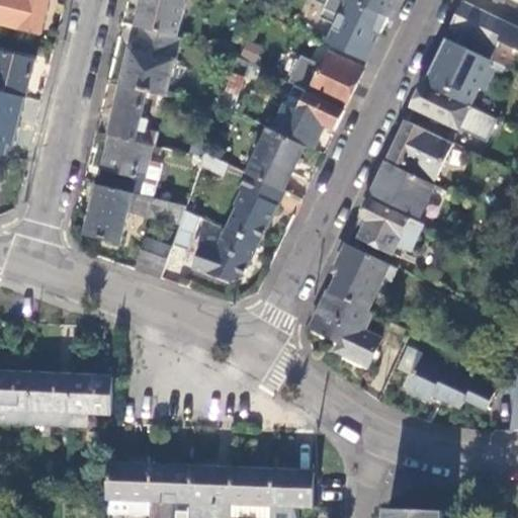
[(3,0),(0,12),(0,25),(41,35),(50,0),(3,0)]
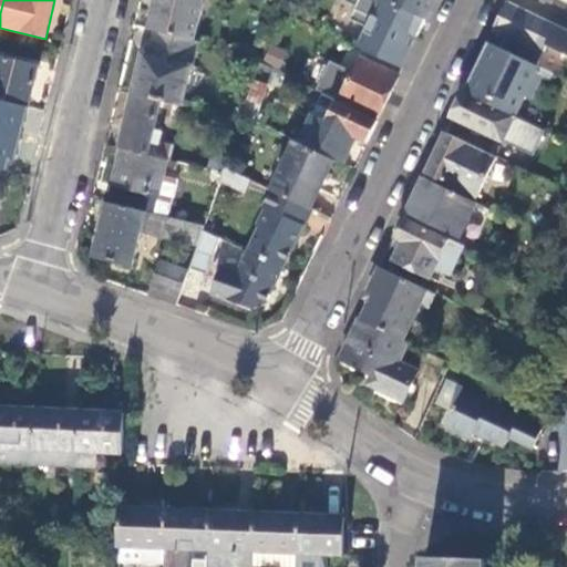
[(203,0),(158,0),(152,28),(157,30),(195,39),(203,0)]
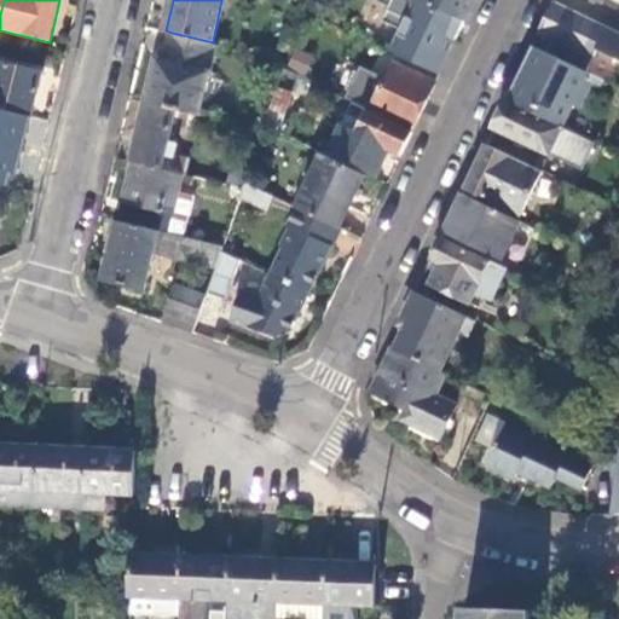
[(380,0),(391,5),(383,21),(401,29),(392,51),(440,75),(467,19),(426,0),(380,0)]
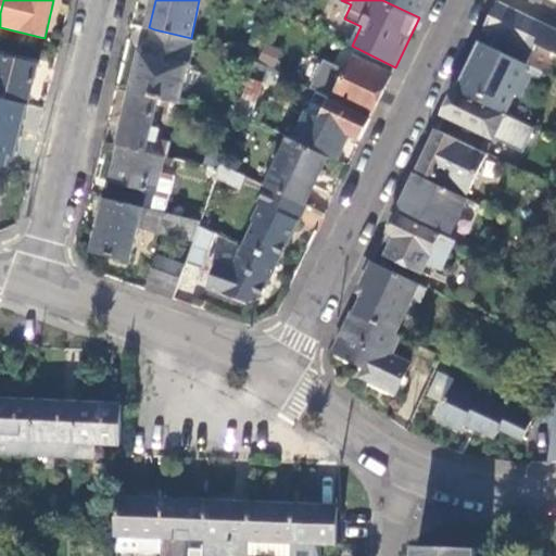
[(382,0),(419,17),(427,0),(382,0)]
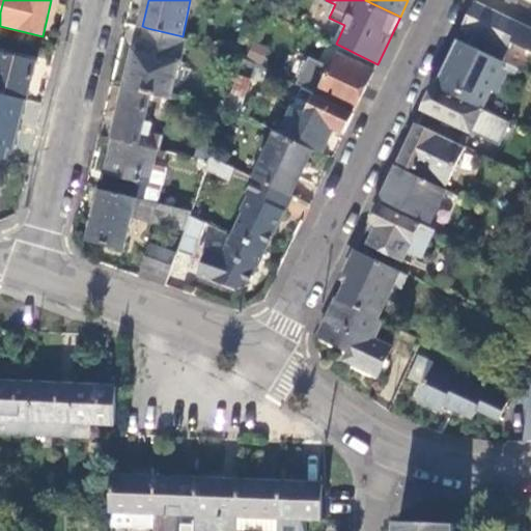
[(477,1),(458,39),(505,62),(512,47),(503,43),(514,20),(477,1)]
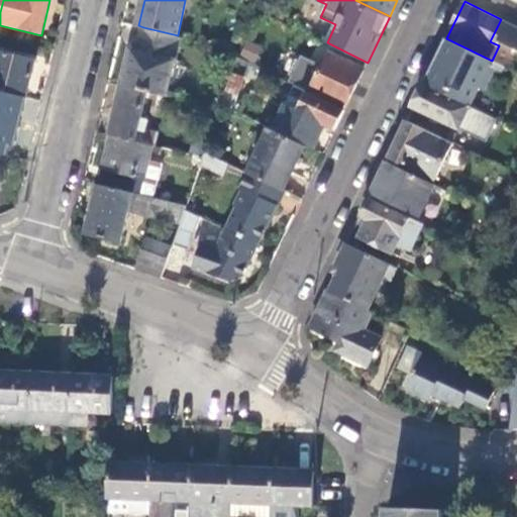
[(501,41),(516,48),(516,26),(501,19),(490,41),(499,45),(501,41)]
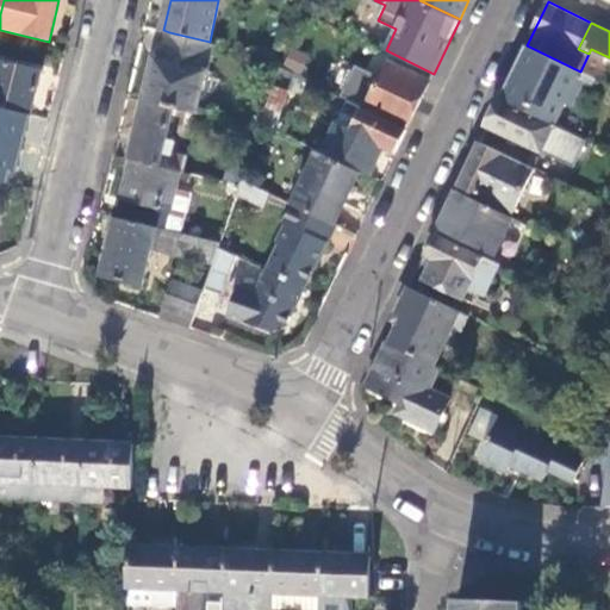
[(215,43),(210,42),(169,32),(162,58),(156,57),(147,100),(192,112),(197,113),(215,43)]
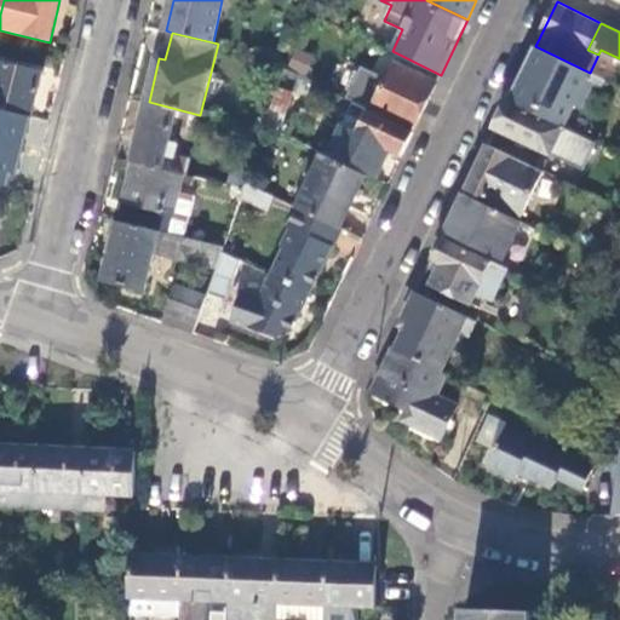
[(535,46),(510,101),(567,127),(577,105),(583,109),(595,84),(604,89),(607,81),(590,73),(535,46)]
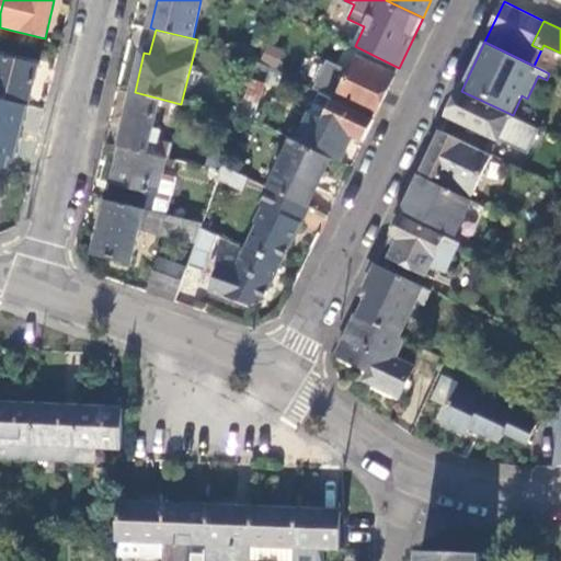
[(0,99),(29,106),(38,66),(0,56),(0,99)]
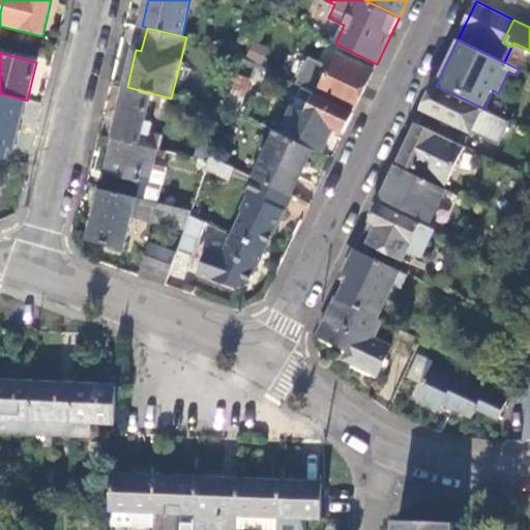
[(320,93),(355,110),(374,70),(337,55),(332,65),(311,55),(297,83),(303,85),(317,92),(320,93)]
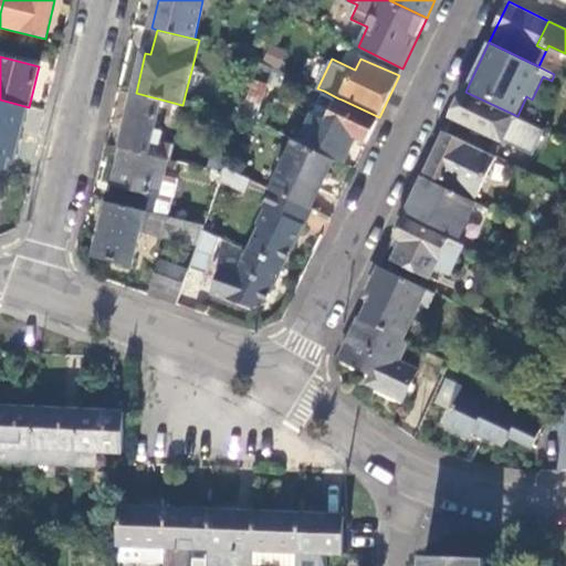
[(274,67),(262,62),(243,115),(255,121),(274,67)]
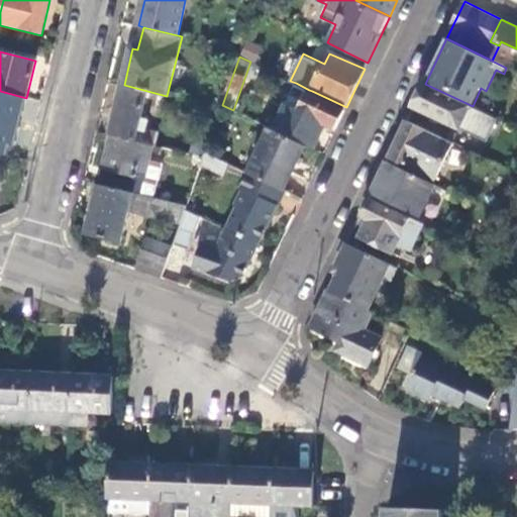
[(296,83),(286,102),(300,109),(309,90),(296,83)]
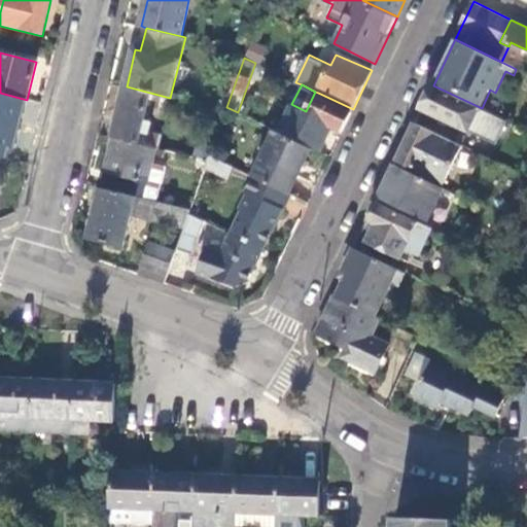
[(482,120),(486,110),(482,108),(433,85),(422,109),(469,133),(477,117),(482,120)]
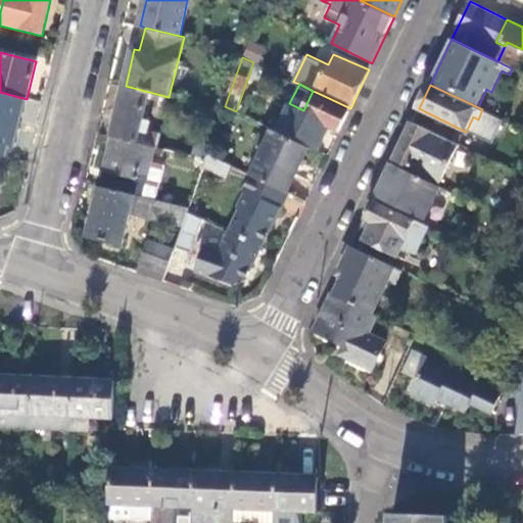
[(164,96),(126,86),(112,136),(160,146),(164,134),(141,128),(146,103),(161,106),(164,96)]
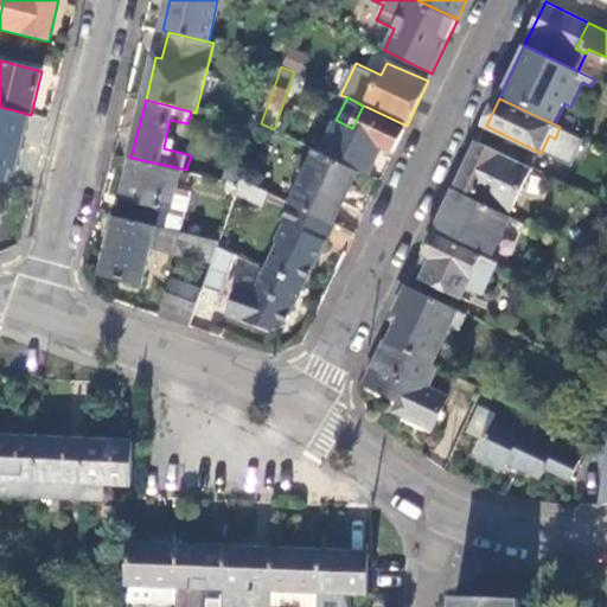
[(394,152),(407,126),(366,107),(363,106),(352,128),(336,120),(320,151),(360,170),(370,174),(383,146),(394,152)]
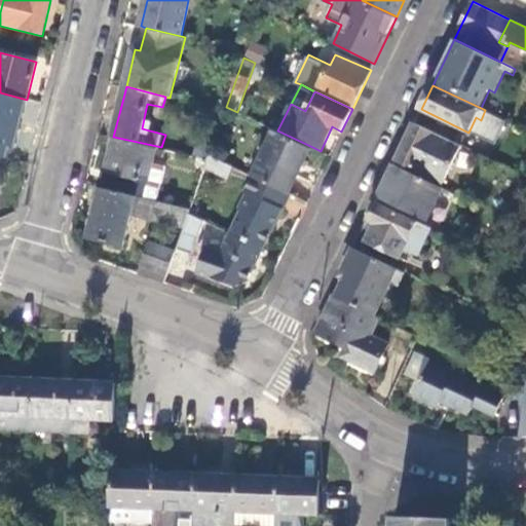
[(460,145),(415,123),(397,159),(443,182),(460,145)]
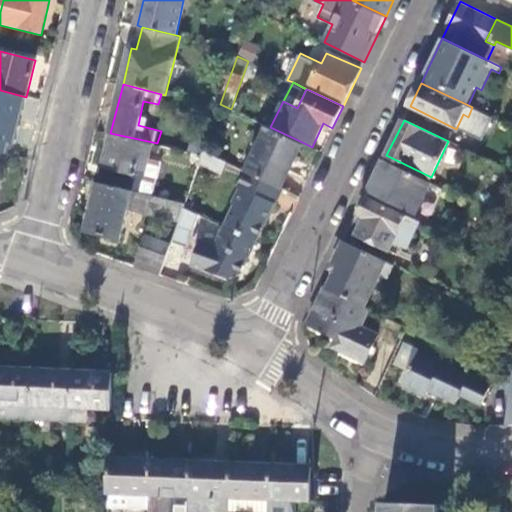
[(304,143),(270,127),(262,124),(253,143),(259,146),(246,171),(276,186),(282,189),(304,143)]
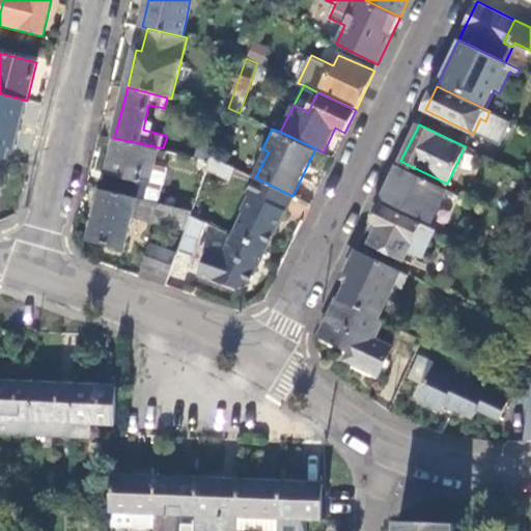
[(163,148),(114,138),(102,189),(159,202),(167,170),(154,166),(157,154),(162,155),(163,148)]
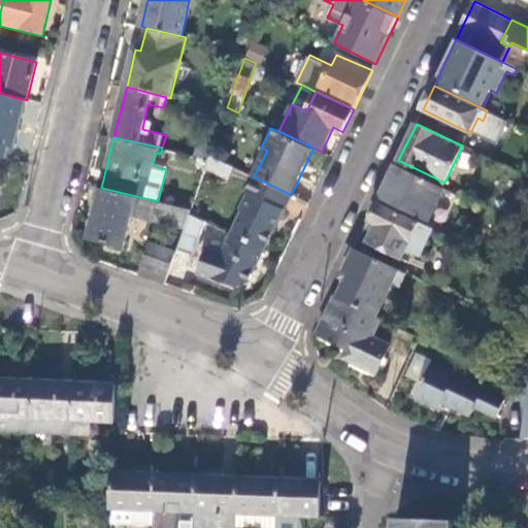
[(233,167),(210,155),(209,159),(206,166),(229,176),(233,167)]
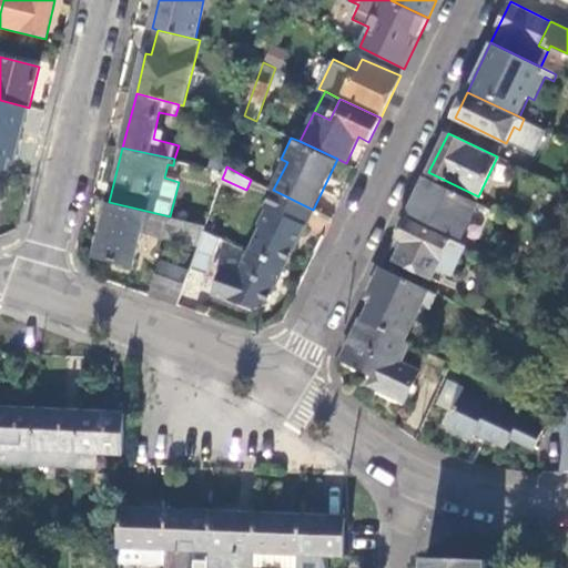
[(0,205),(9,170),(0,168),(0,205)]
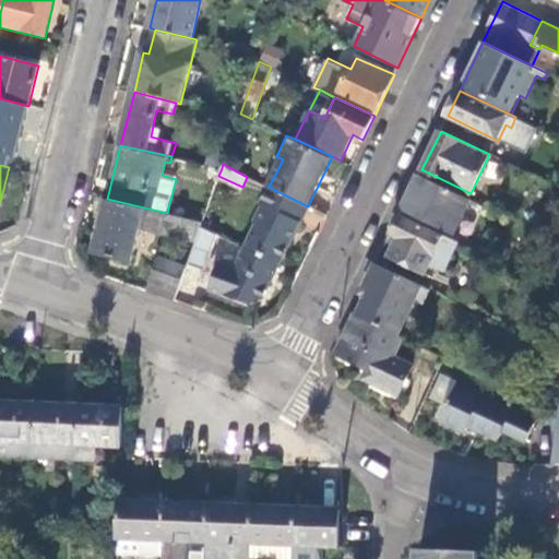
[(471,199),(419,175),(403,210),(454,234),(471,199)]
